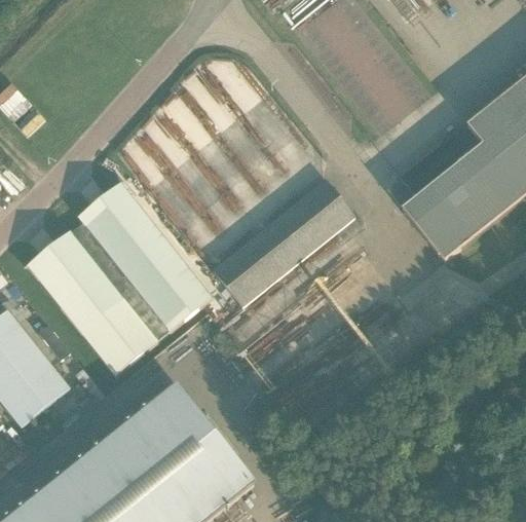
[(525,78),(455,135),(454,134),(400,177),(416,198),(402,210),(444,262),(525,195),(525,78)]
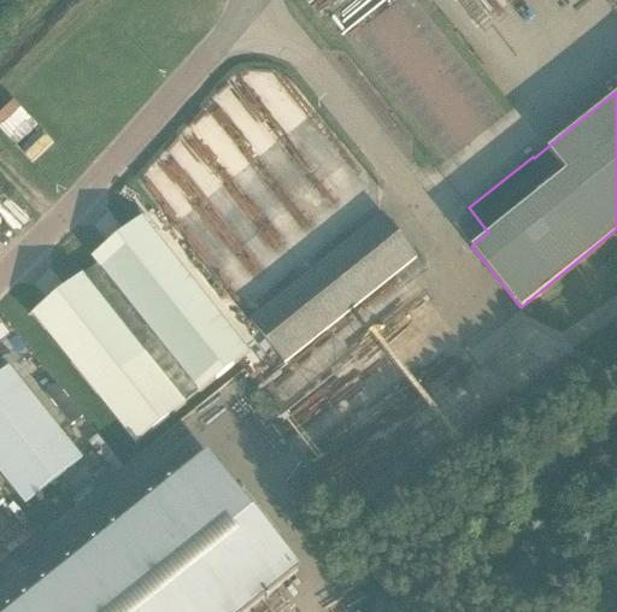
[(0,200),(0,202),(21,215),(28,202),(6,190),(0,200)]
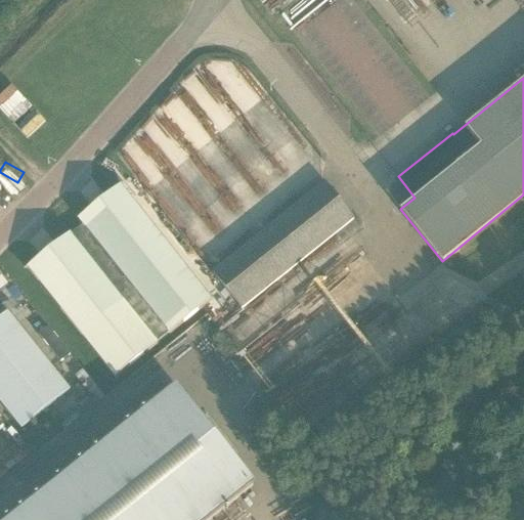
[(323,179),(211,269),(241,306),(353,216),(323,179)]
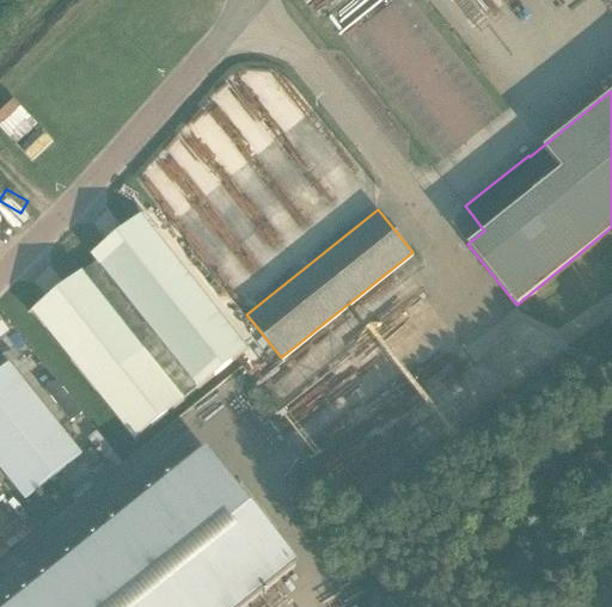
[(248,347),(152,226),(140,212),(91,251),(97,258),(81,270),(80,269),(31,308),(133,436),(183,397),(182,396),(196,384),(197,386),(248,347)]
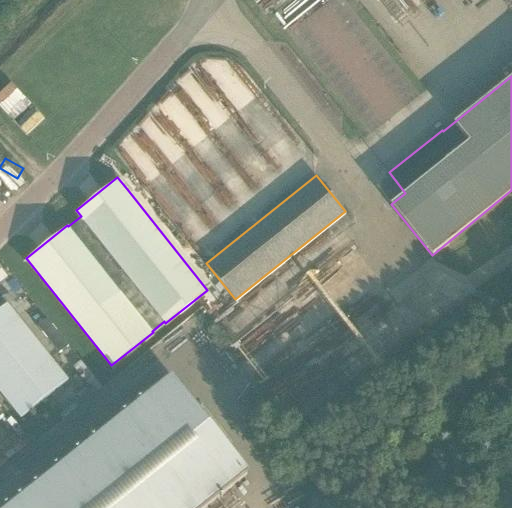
[(211,223),(197,235),(206,246),(220,234),(211,223)]
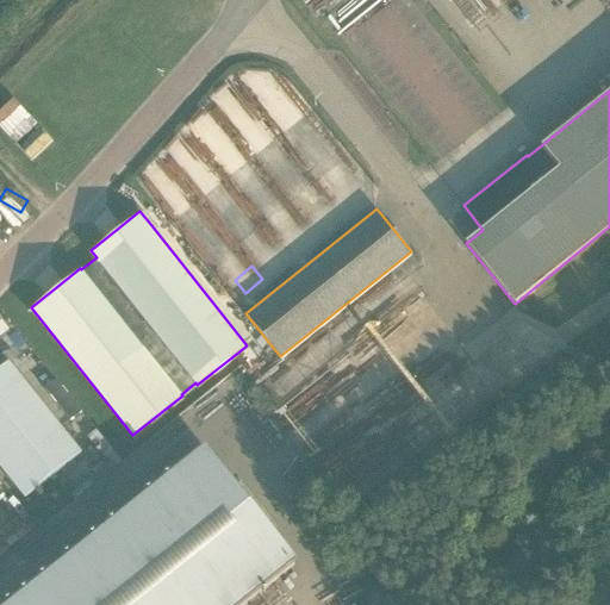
[(0,366),(0,465),(24,496),(81,450),(8,360),(0,366)]
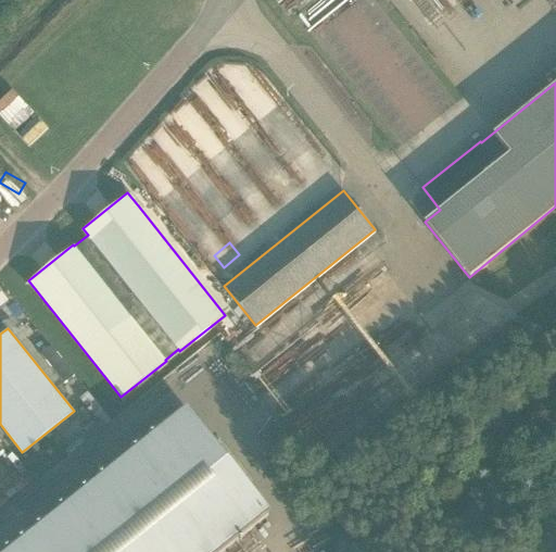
[(5,551),(218,551),(268,512),(185,409),(5,551)]
